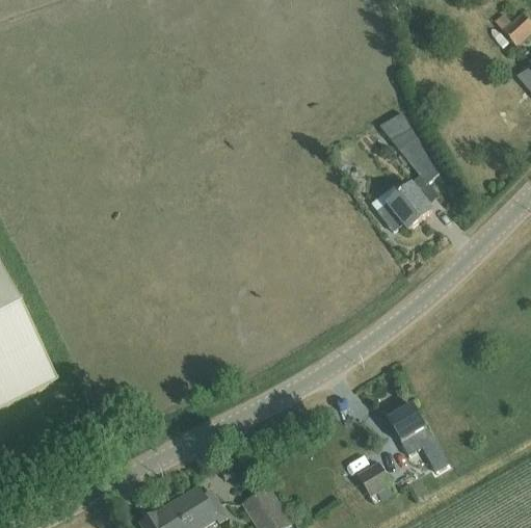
[(494,21),(515,46),(530,32),(530,24),(522,14),(510,23),(502,14),(494,21)]
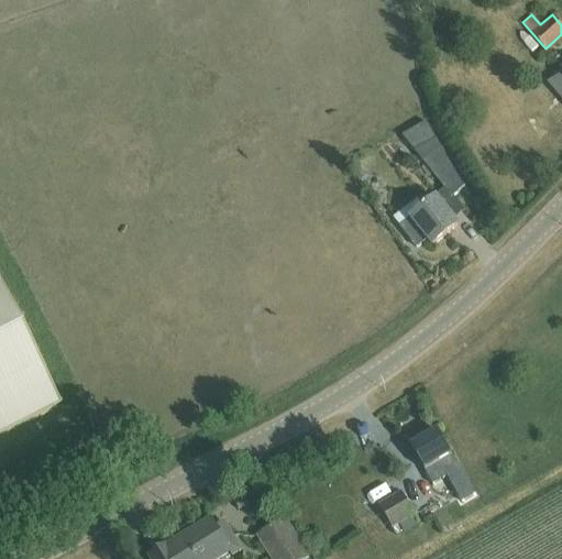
[(561,68),(547,80),(561,97),(561,67),(561,68)]
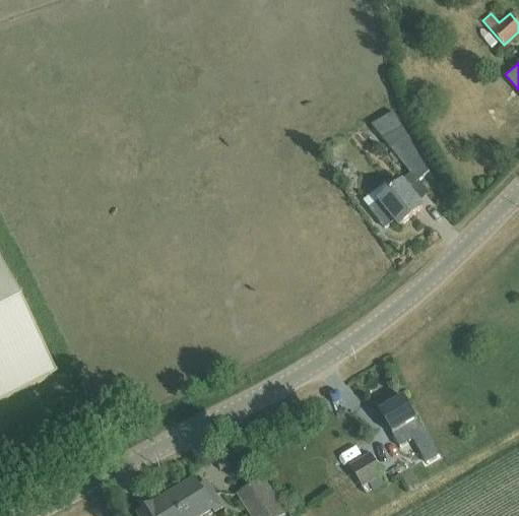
[(383,136),(412,173),(371,206),(386,226),(396,217),(401,224),(424,206),(418,199),(428,192),(417,180),(428,172),(392,111),(373,123),(361,133),(371,146),(383,136)]
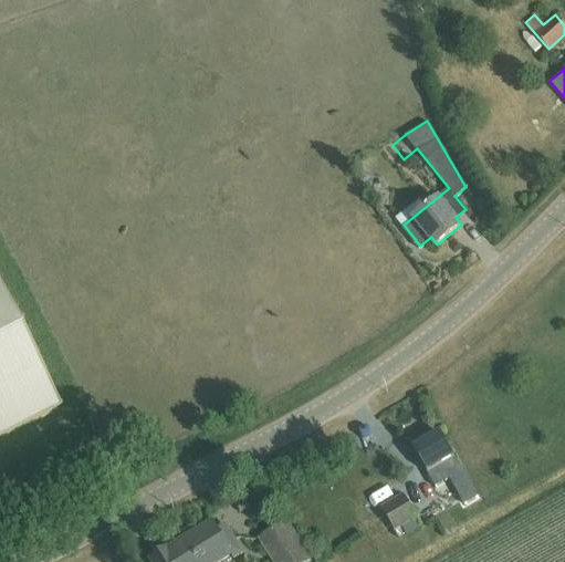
[(0,435),(61,405),(0,285),(0,435)]
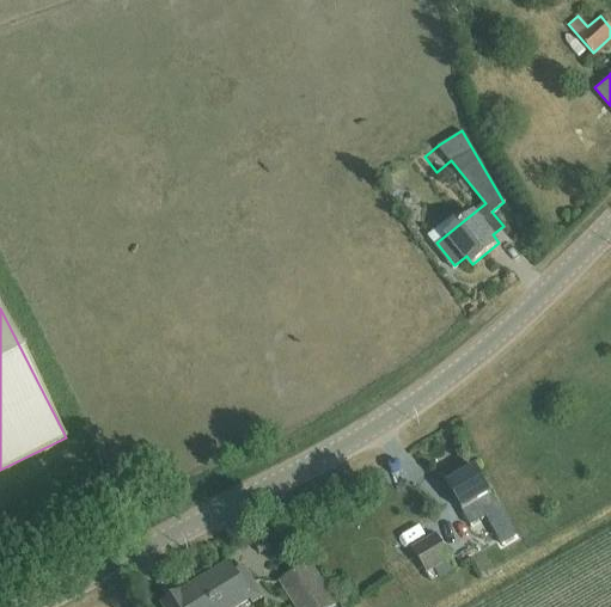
[(477,461),(448,479),(472,520),(488,510),(511,546),(525,538),(501,500),(477,461)]
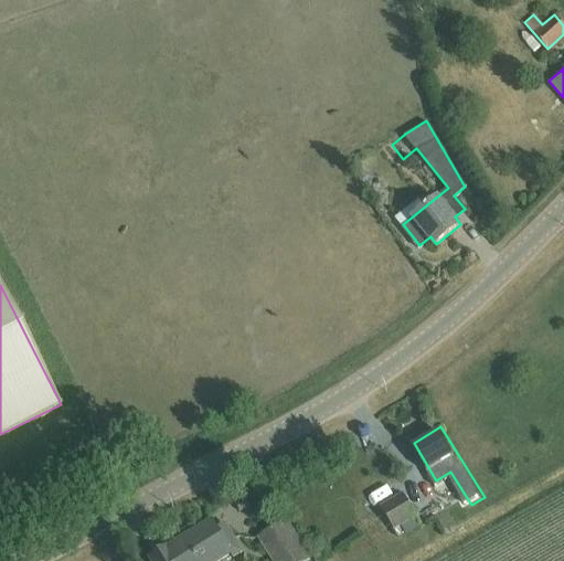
[(384,501),(404,490),(397,479),(378,490),(384,501)]
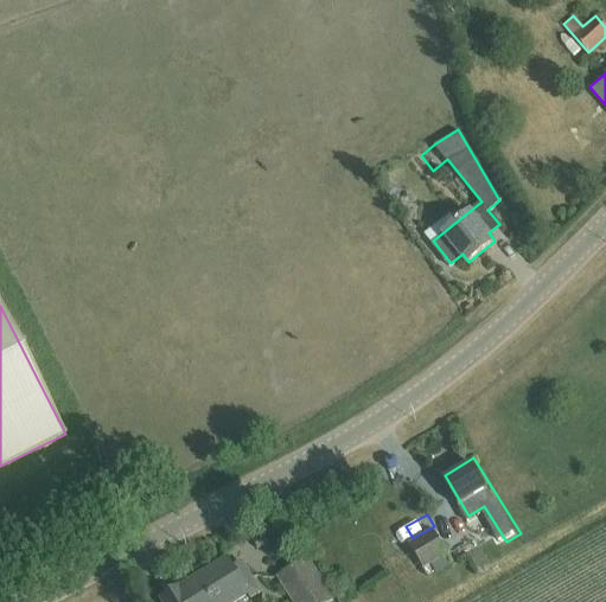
[(428,574),(452,559),(447,552),(447,551),(433,527),(409,542),(428,574)]
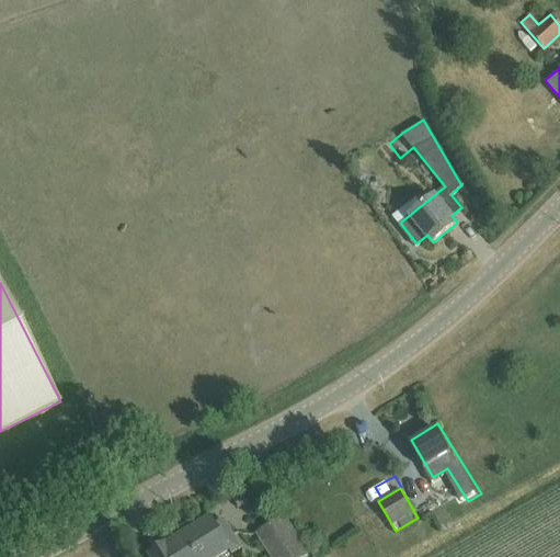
[(166,540),(149,550),(152,556),(214,556),(230,547),(232,550),(241,545),(226,520),(217,524),(210,513),(167,541),(166,540)]
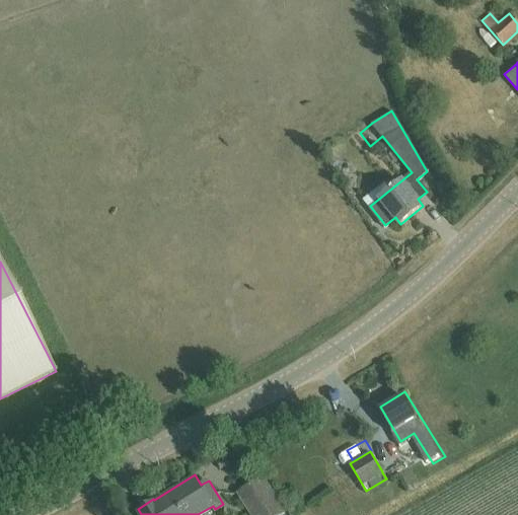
[(264,475),(238,492),(252,514),(281,514),(286,512),(264,475)]
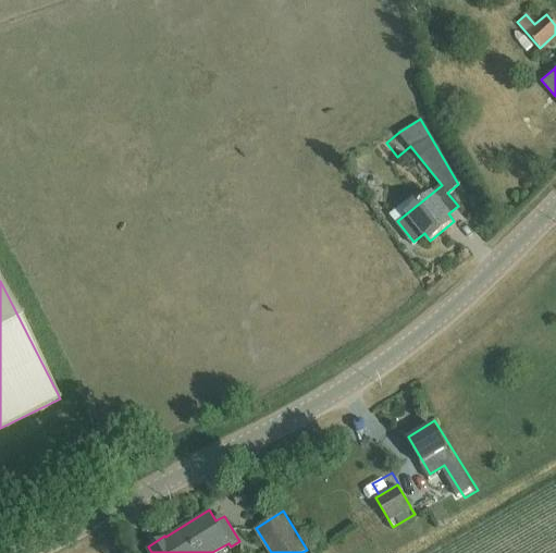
All buildings are outlined.
